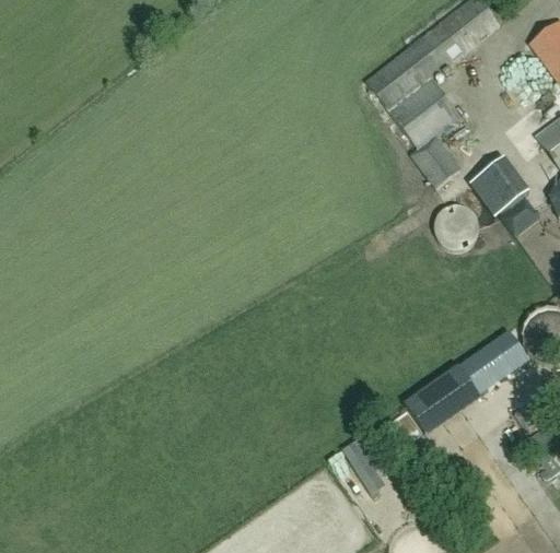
[(467,0),(419,38),(365,81),(418,148),(409,154),(434,186),(459,167),(434,134),(447,125),(458,116),(448,104),(474,85),(453,59),(499,23),(481,0),(467,0)]
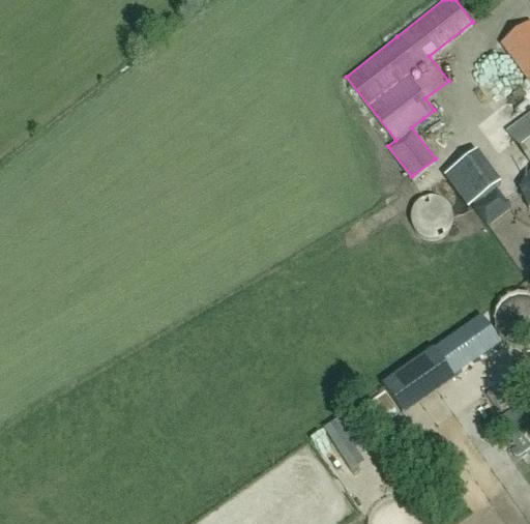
[(529,20),(500,41),(529,80),(529,111),(506,128),(529,159),(529,20)]
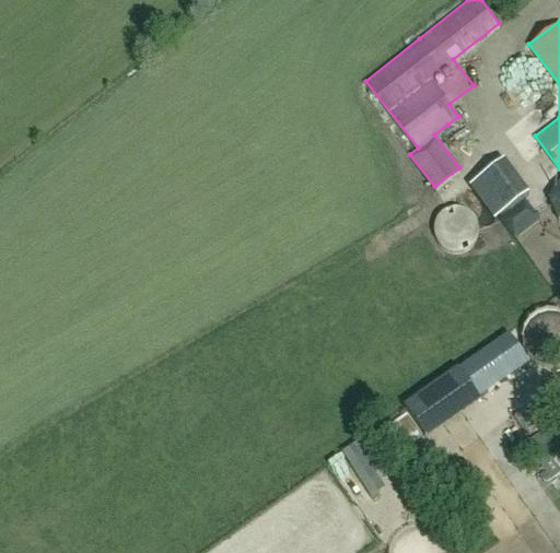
[(544,73),(535,79),(524,61),(494,80),(506,98),(518,92),(527,105),(553,90),(544,73)]
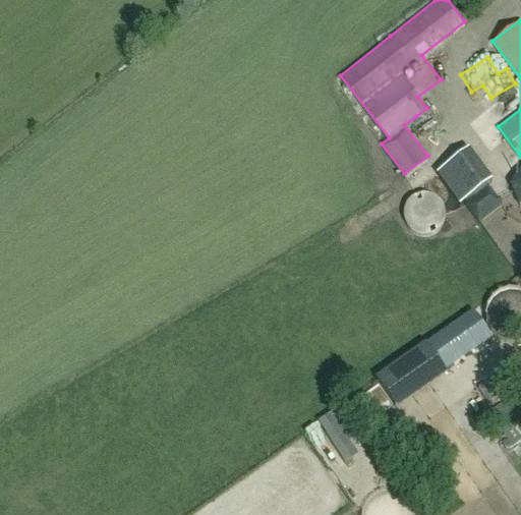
[(520,164),(509,182),(518,203),(520,203),(520,164)]
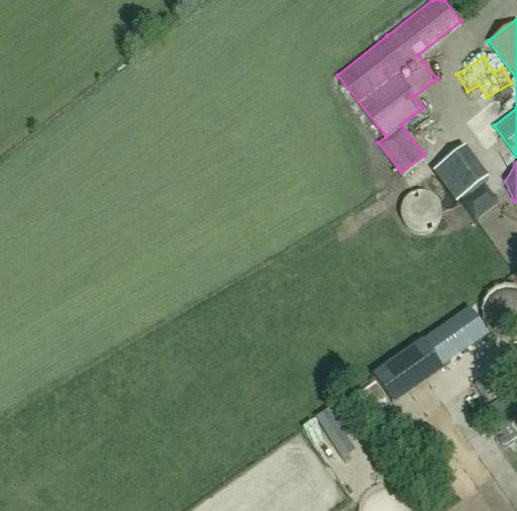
[(498,200),(483,180),(457,197),(475,219),(498,200)]
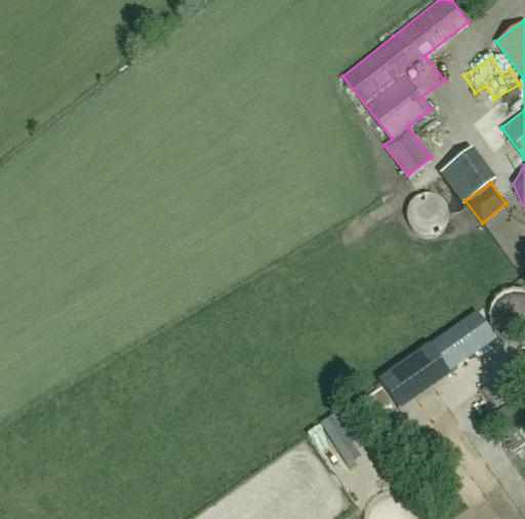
[(407,205),(406,213),(407,221),(412,228),(418,233),(427,234),(435,233),(441,228),(446,221),(447,213),(446,205),(441,198),(435,194),(427,192),(418,194),(412,198),(407,205)]
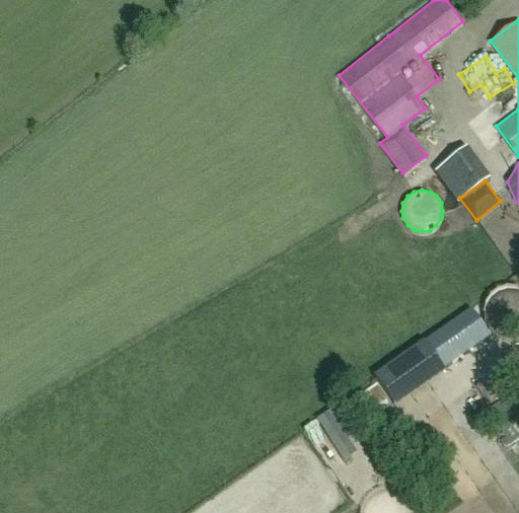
[(518,285),(509,284),(501,285),(494,289),(488,295),(484,302),(483,310),(484,319),(488,326),(494,333),(501,337),(509,338),(518,337),(518,335),(518,285)]
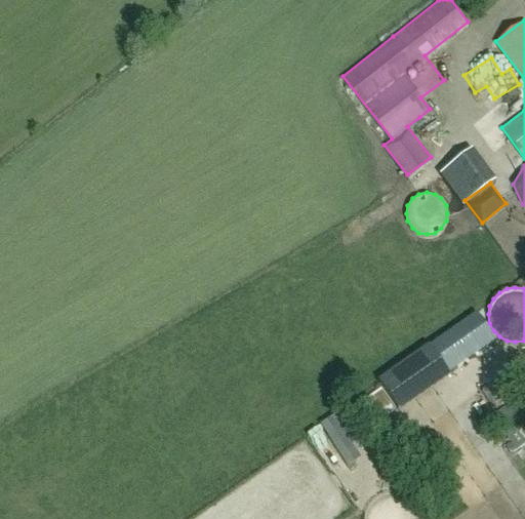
[(429,344),(378,378),(397,406),(448,370),(429,344)]
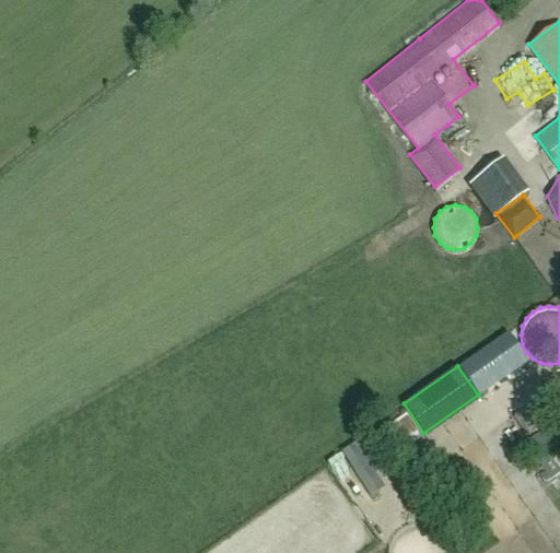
[(538,391),(531,397),(512,410),(527,432),(521,437),(541,469),(559,456),(559,413),(557,410),(553,412),(538,391)]
